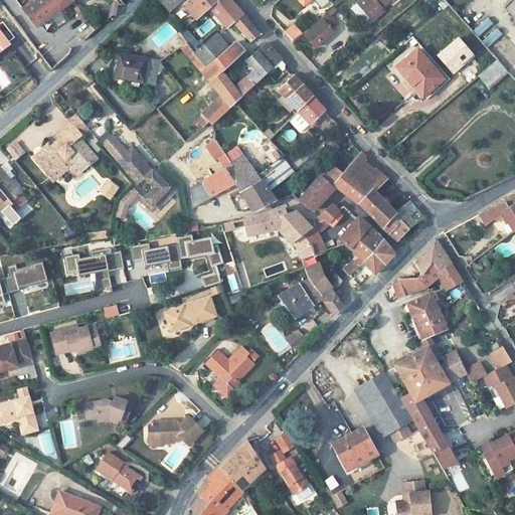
[(40,0),(24,12),(35,26),(68,0),(40,0)]
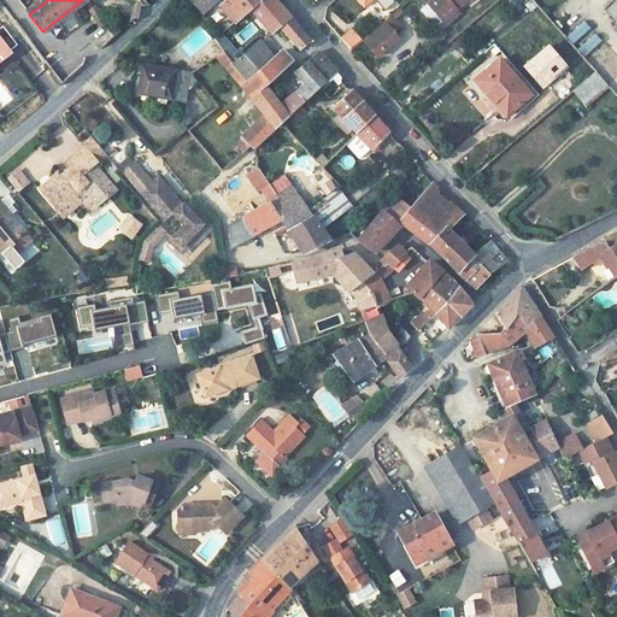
[(189,0),(199,11),(209,3),(205,0),(189,0)]
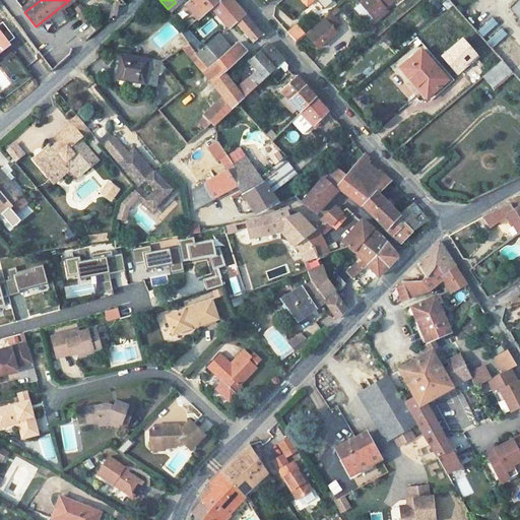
[(193,0),(186,7),(198,20),(213,7),(221,0),(193,0)]
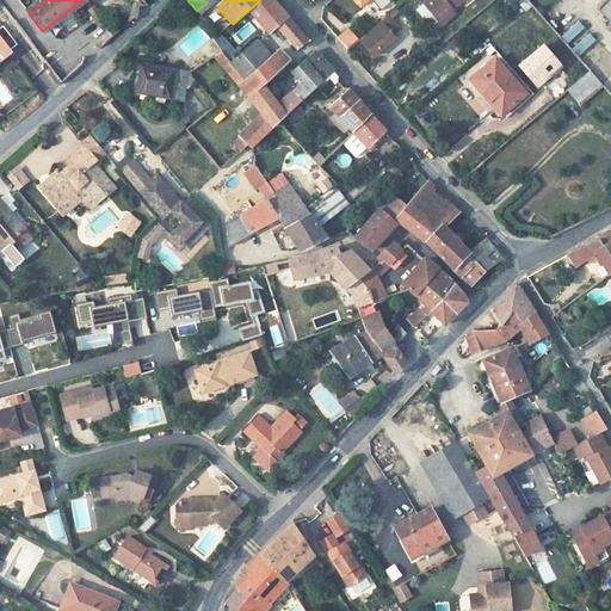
[(271,0),(260,0),(251,8),(273,32),(278,28),(288,18),(271,0)]
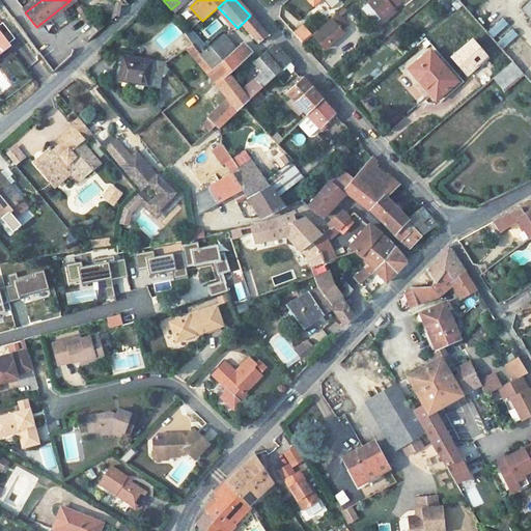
[(370,0),(367,3),(382,19),(392,9),(402,0),(406,0),(407,1),(407,0),(370,0)]
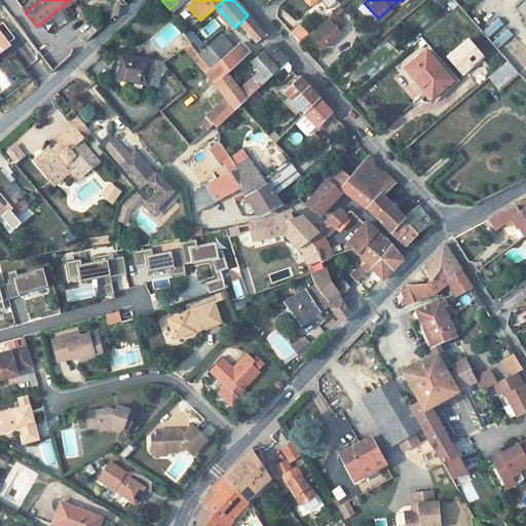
[(466,0),(481,14),(495,1),(493,0),(466,0)]
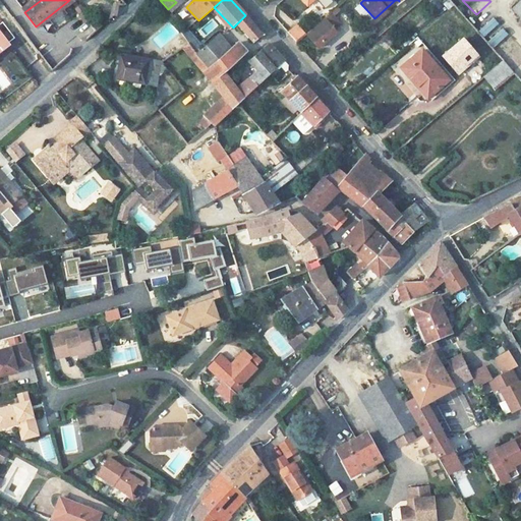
[(385,9),(374,18),(377,21),(388,12),(385,9)]
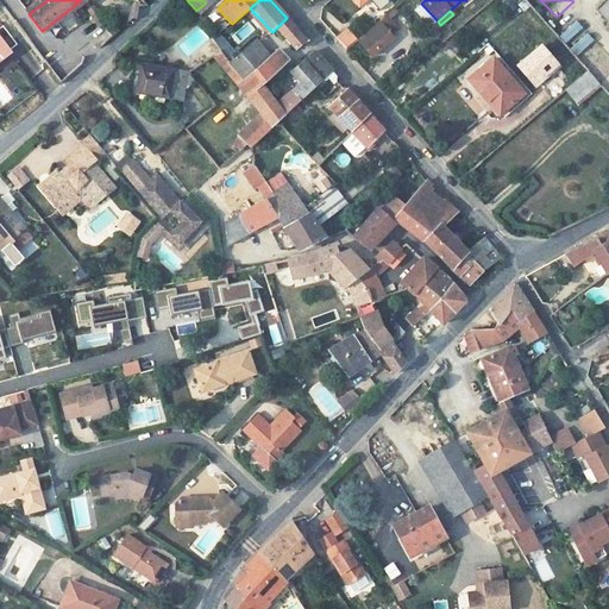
[(287,18),(277,27),(297,49),(307,41),(287,18)]
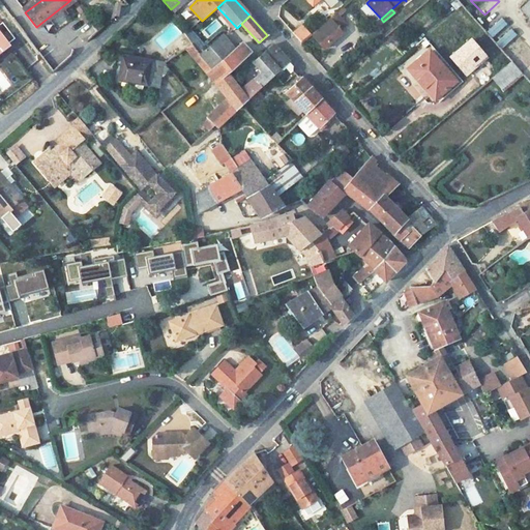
[(502,17),(488,30),(493,36),(507,24),(502,17)]
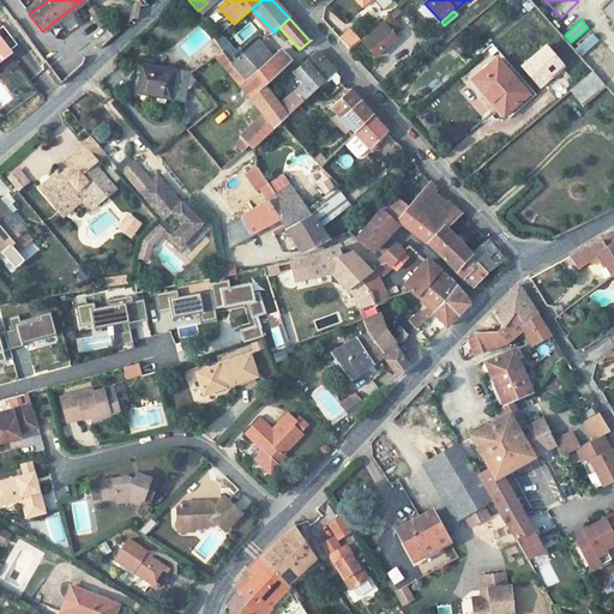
[(375,55),(397,37),(384,22),(362,40),(375,55)]
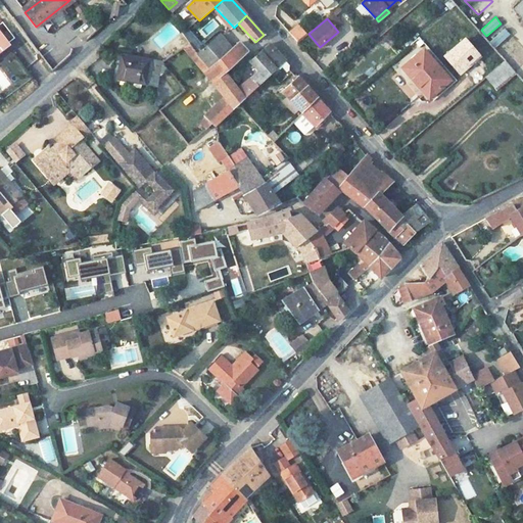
[(194,19),(184,27),(188,31),(197,24),(194,19)]
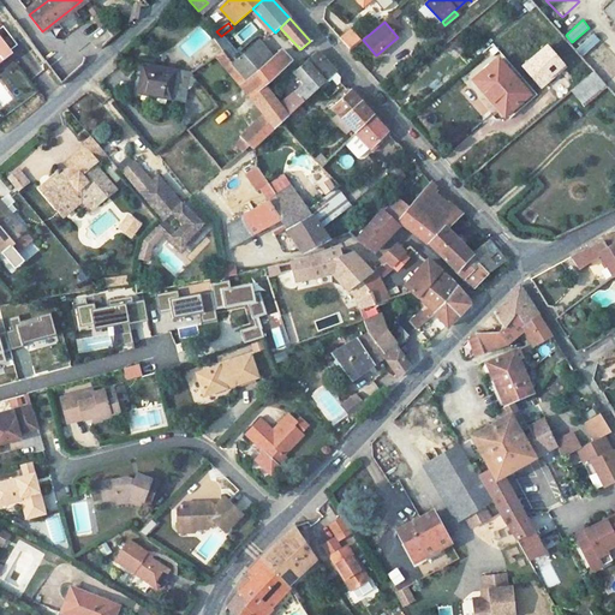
[(3,24),(0,25),(0,33),(15,49),(19,46),(3,24)]
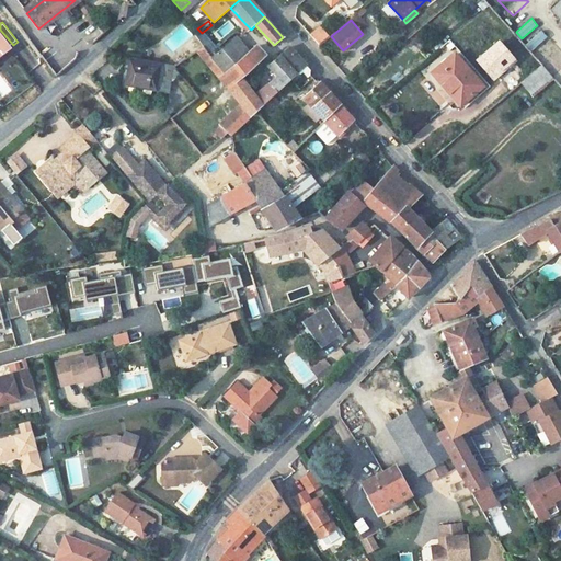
[(523,39),(526,43),(542,30),(539,25),(523,39)]
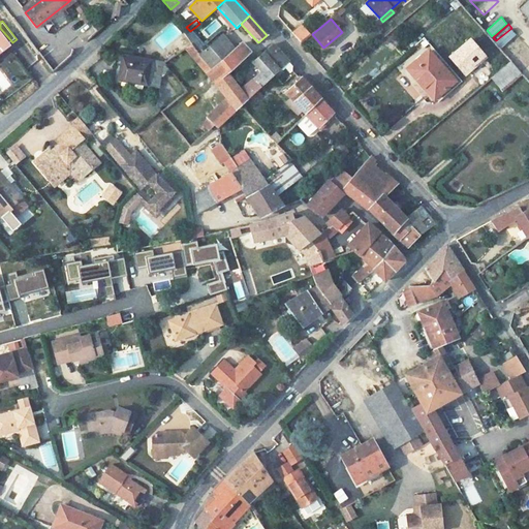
[(301,43),(310,35),(304,28),(300,31),(298,29),(292,34),(301,43)]
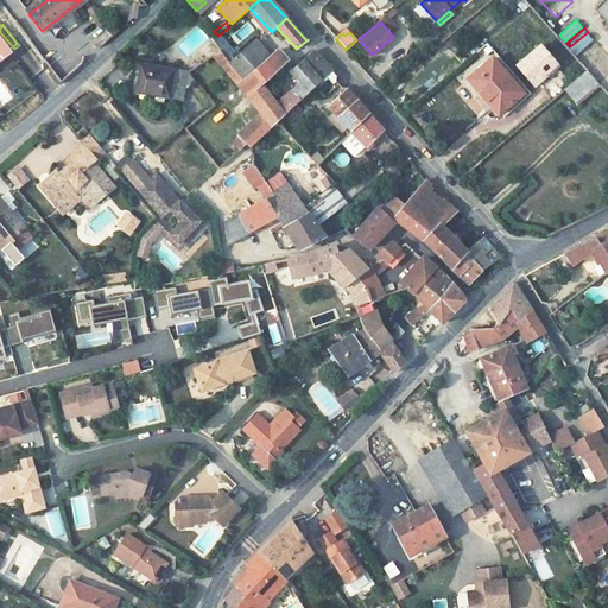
[(588,33),(571,48),(576,55),(594,40),(588,33)]
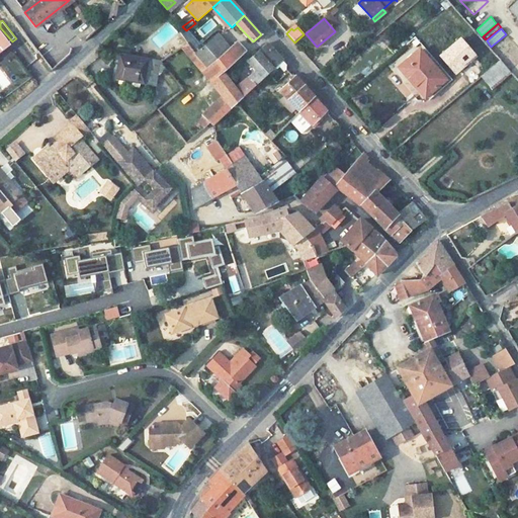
[(219,37),(195,57),(207,70),(202,74),(209,82),(223,71),(246,52),(238,44),(231,50),(219,37)]
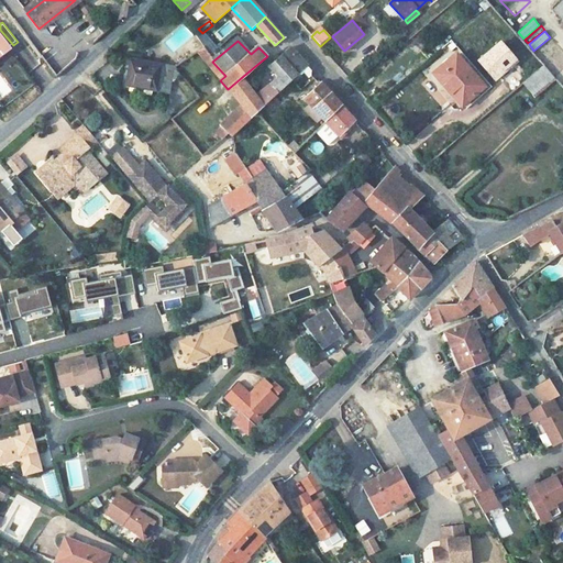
[(562,51),(556,44),(540,59),(544,65),(562,85),(562,51)]
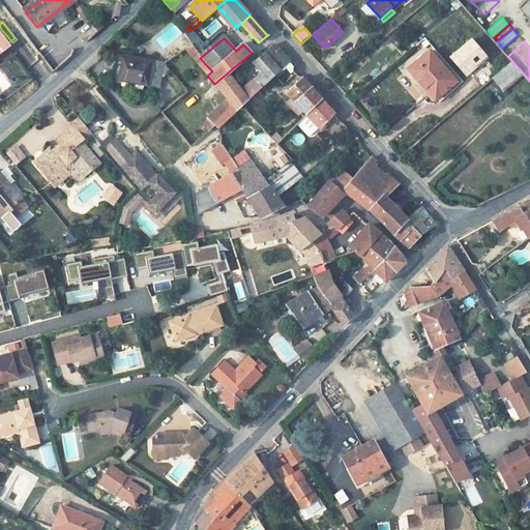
[(274,45),(265,53),(282,70),(287,66),(290,63),(274,45)]
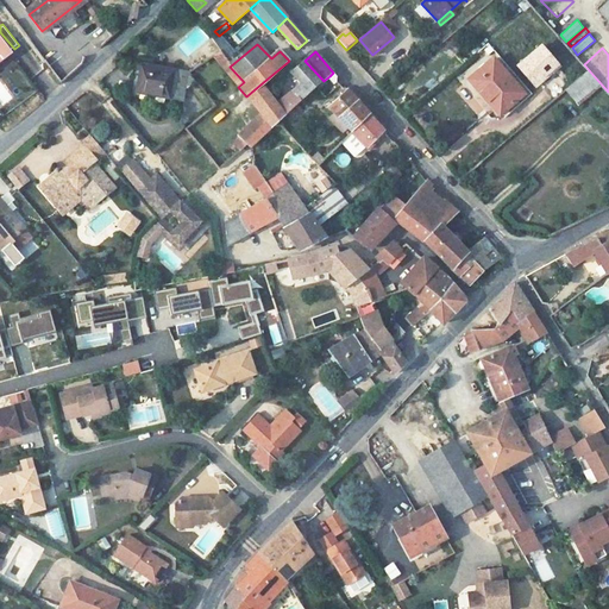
[(221,54),(213,58),(220,68),(226,62),(221,54)]
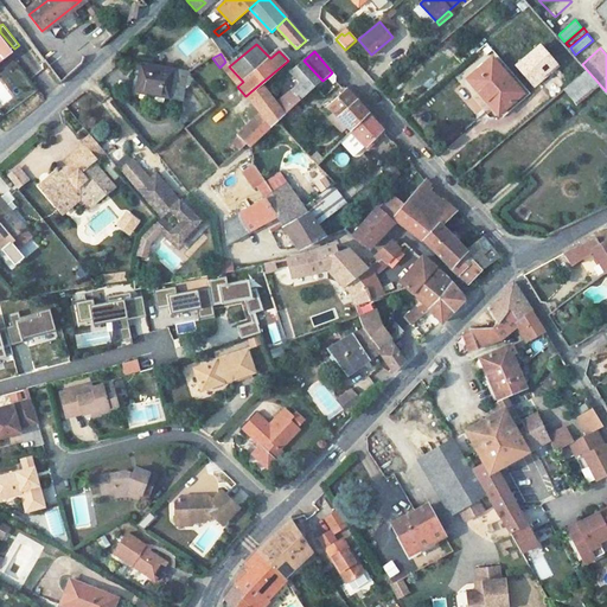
[(493,59),(468,81),(498,115),(523,94),(502,69),(493,59)]
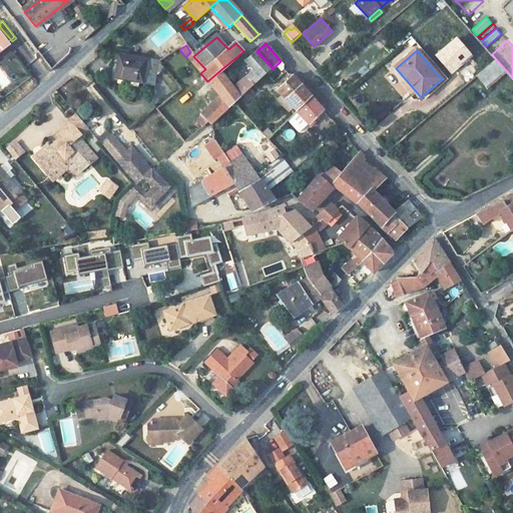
[(257,51),(246,60),(255,70),(246,77),(253,85),(273,68),(257,51)]
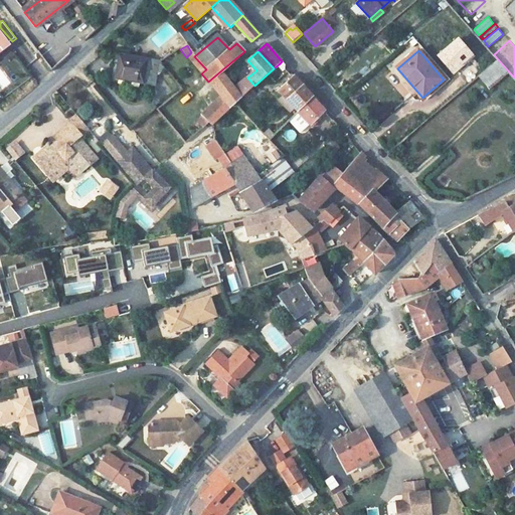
[(191,52),(186,57),(201,73),(206,69),(194,56),(191,52)]
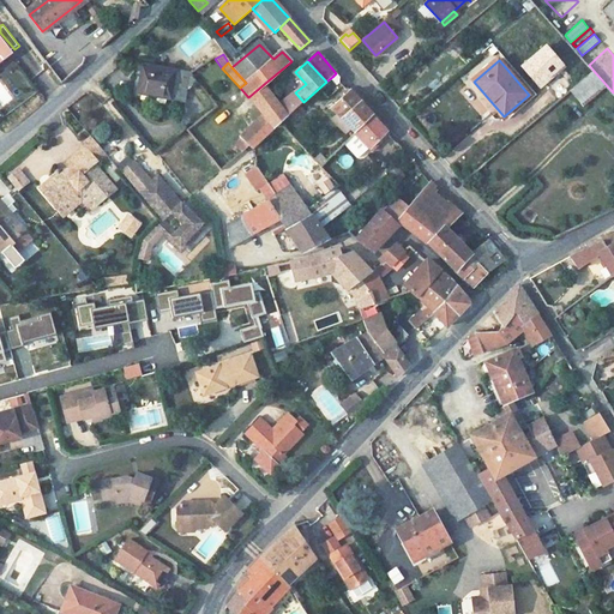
[(139,66),(136,95),(169,101),(174,71),(139,66)]
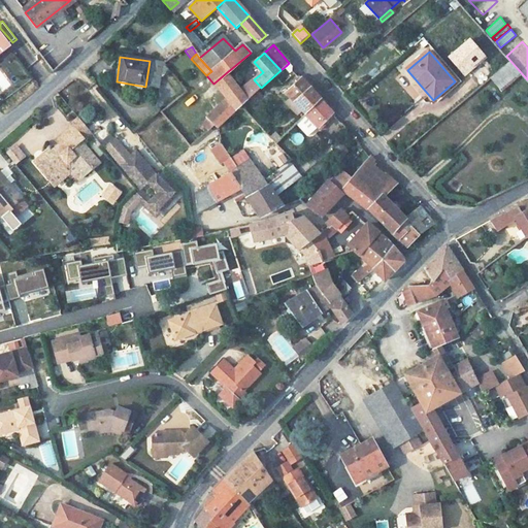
[(227,72),(213,84),(225,96),(237,108),(250,97),(243,90),(227,72)]
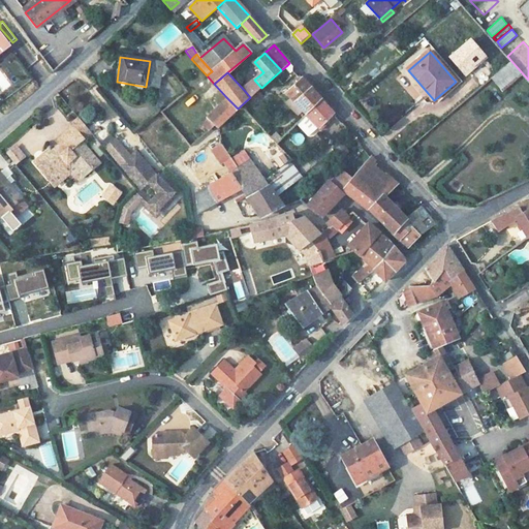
[(303,78),(287,91),(306,114),(320,100),(318,96),(303,78)]
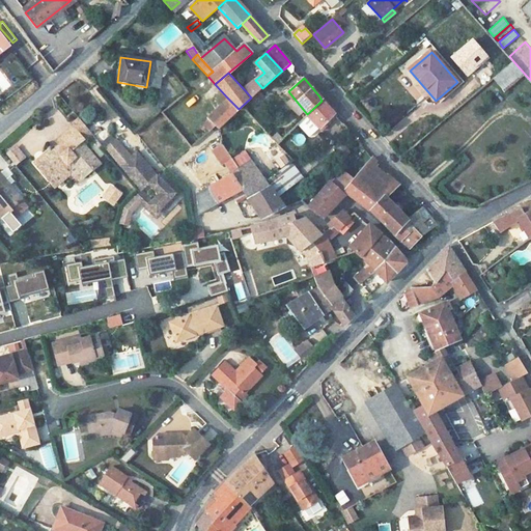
[(255,80),(245,90),(251,98),(262,88),(255,80)]
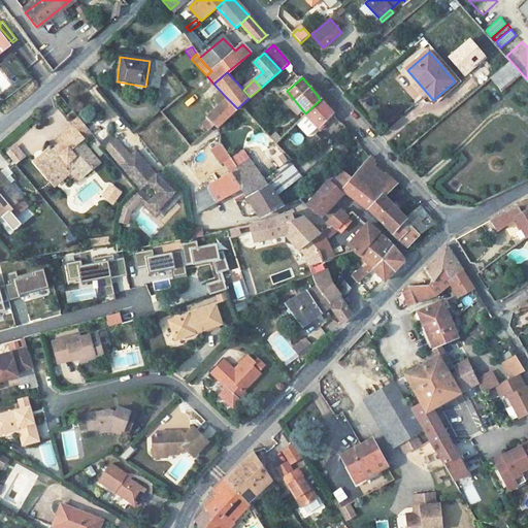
[(196,84),(186,92),(191,98),(201,90),(196,84)]
